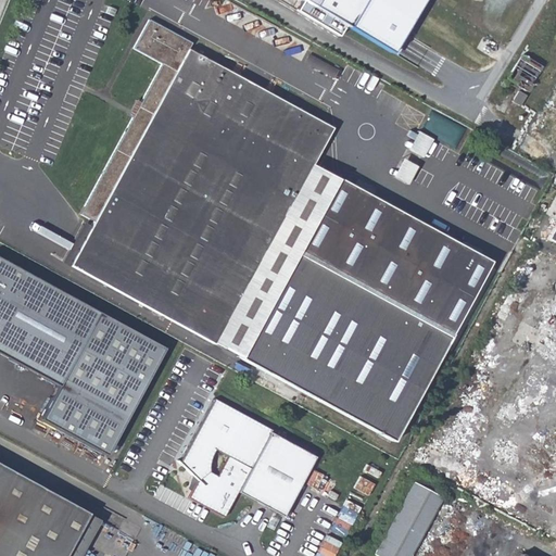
[(302,0),(303,0),(298,11),(340,37),(342,34),(346,26),(392,53),(422,0),(302,0)]
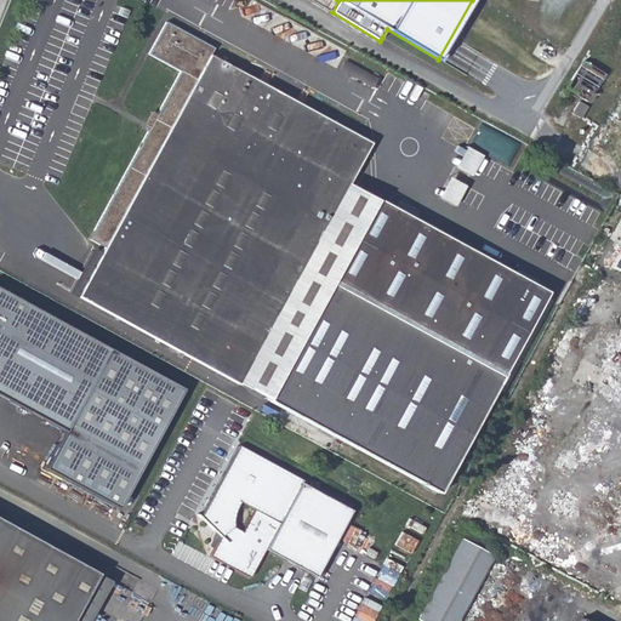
[(77,296),(239,383),(314,245),(322,232),(348,182),(370,142),(211,55),(214,47),(166,22),(149,53),(181,70),(157,115),(147,132),(89,240),(103,246),(77,296)]
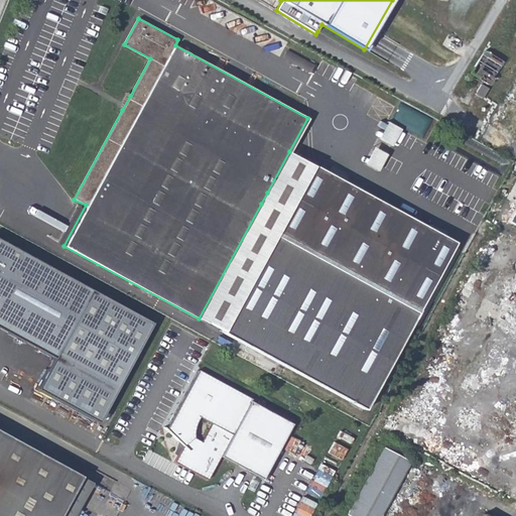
[(117,107),(122,110),(130,96),(124,93),(117,107)]
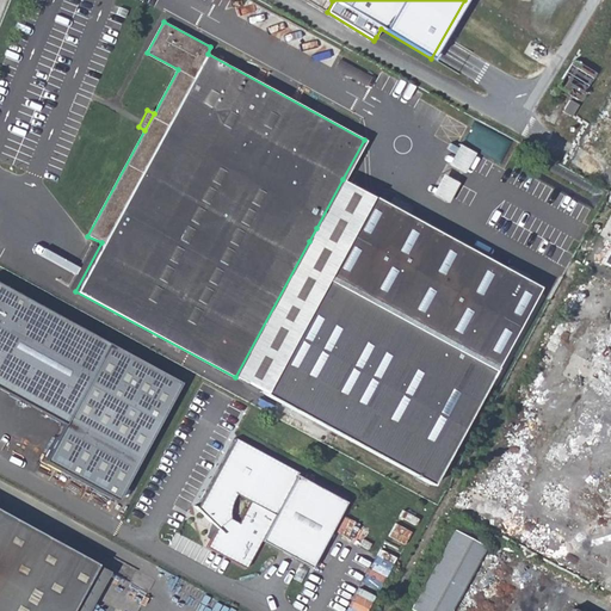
[(457,143),(446,164),(462,172),(473,152),(457,143)]
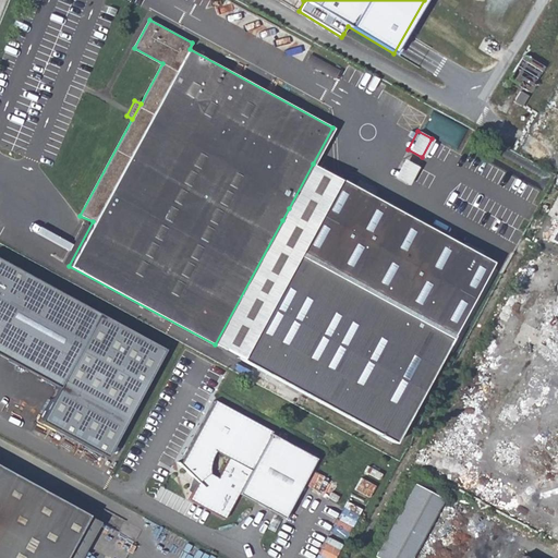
[(417,166),(403,158),(392,177),(408,184),(417,166)]
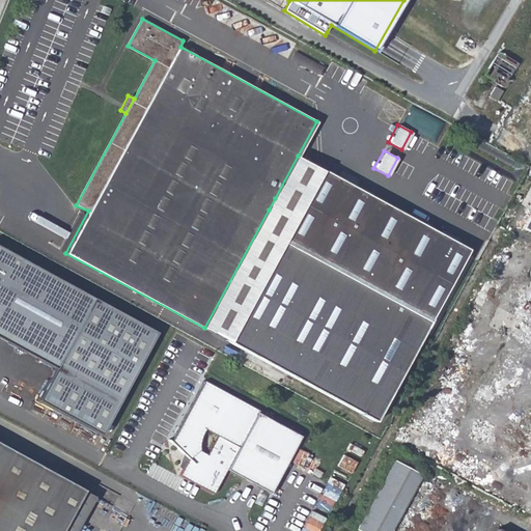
[(320,168),(298,156),(275,198),(269,210),(204,328),(227,340),(320,168)]
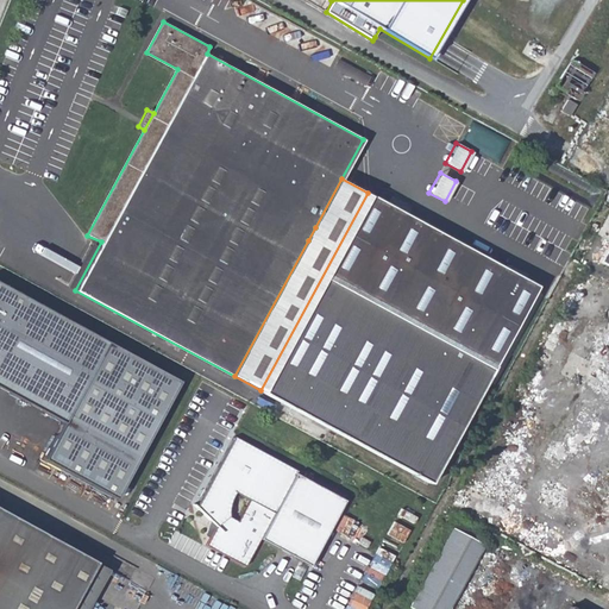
[(368,193),(261,390),(431,483),(538,284),(368,193)]
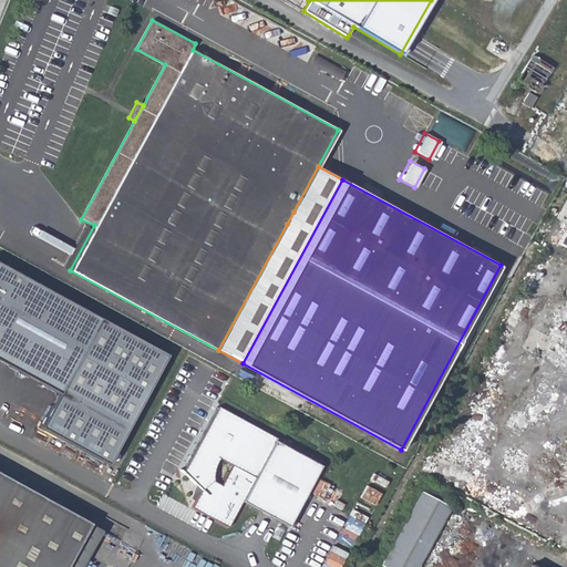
[(166,353),(0,264),(0,361),(57,391),(38,426),(106,463),(166,353)]
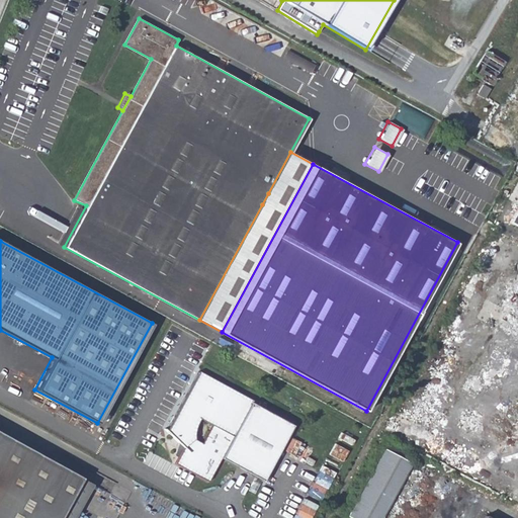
[(481,256),(489,260),(497,246),(489,242),(481,256)]
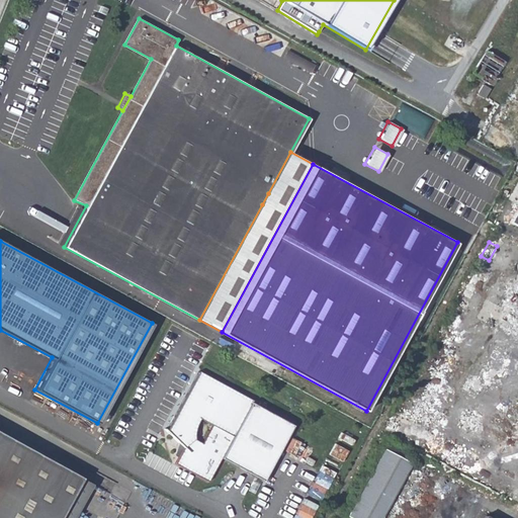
[(517,279),(496,322),(517,334),(517,279)]
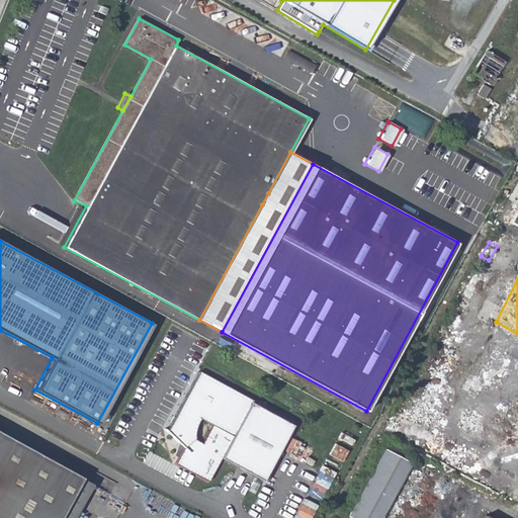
[(253,400),(198,370),(166,430),(178,441),(184,446),(178,456),(175,462),(208,481),(222,457),(263,480),(293,424),(251,402),(253,400)]
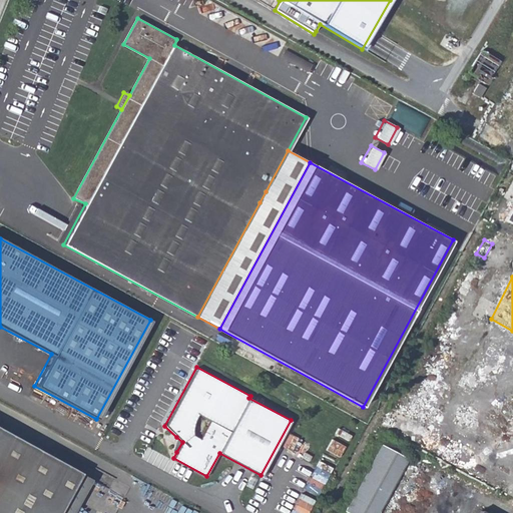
[(0,512),(60,512),(81,476),(0,431),(0,512)]
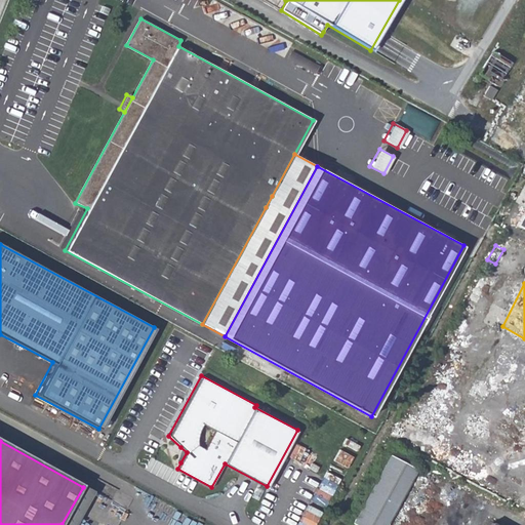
[(187,452),(180,447),(176,460),(180,462),(187,452)]
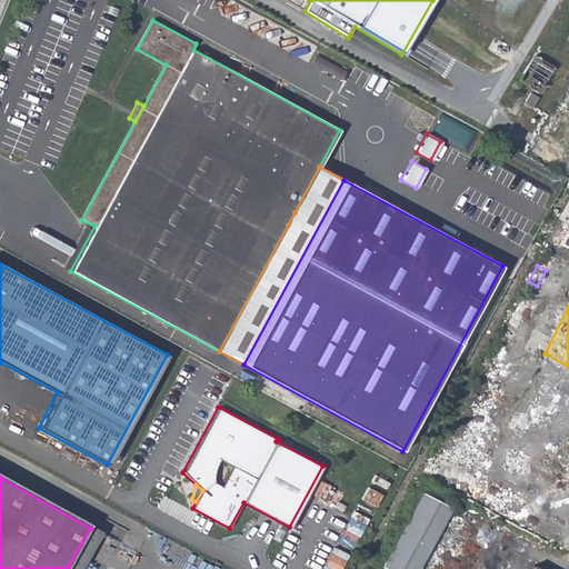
[(382,568),(385,568),(420,568),(452,509),(422,493),(382,568)]
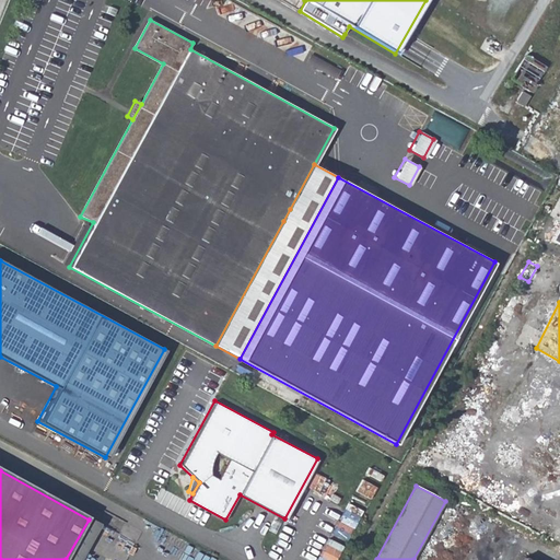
[(89,520),(66,559),(82,559),(101,527),(89,520)]
